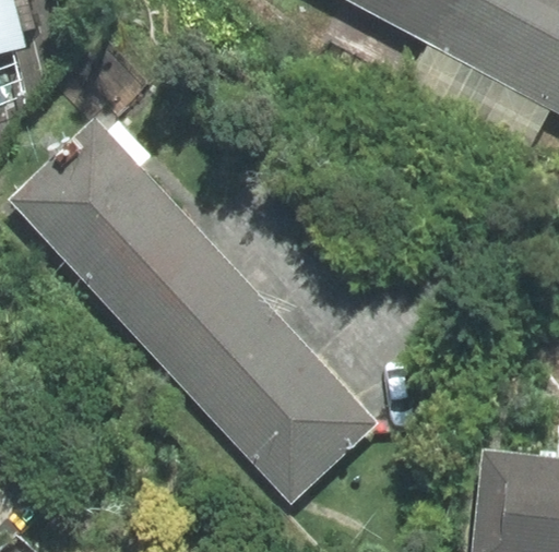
[(0,0),(0,58),(30,51),(15,0),(0,0)]
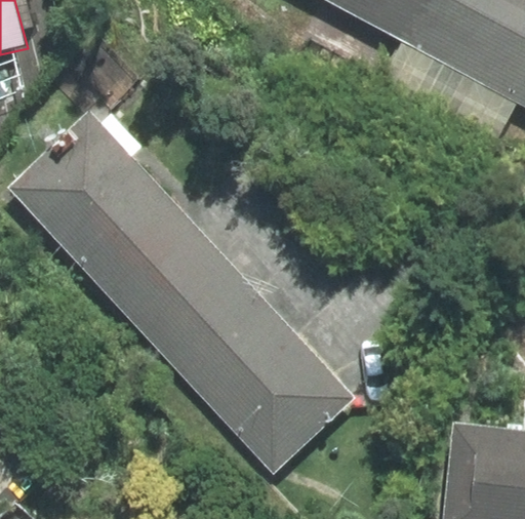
[(324,0),(401,41),(422,0),(324,0)]
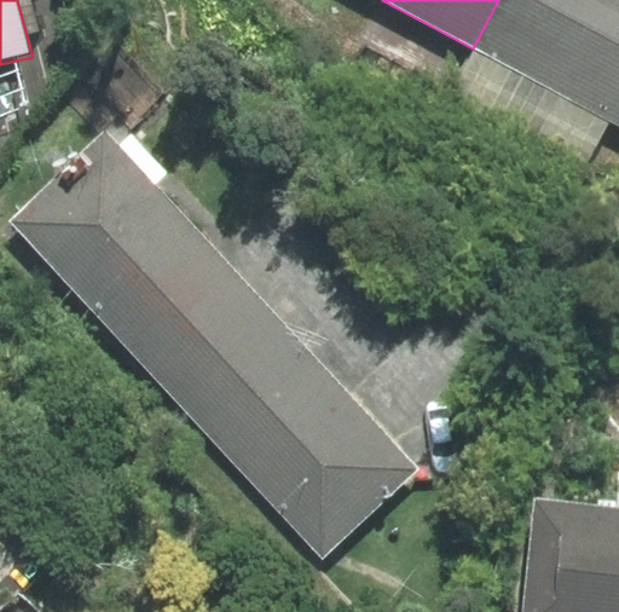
[(618,0),(498,0),(473,48),(618,128),(618,0)]
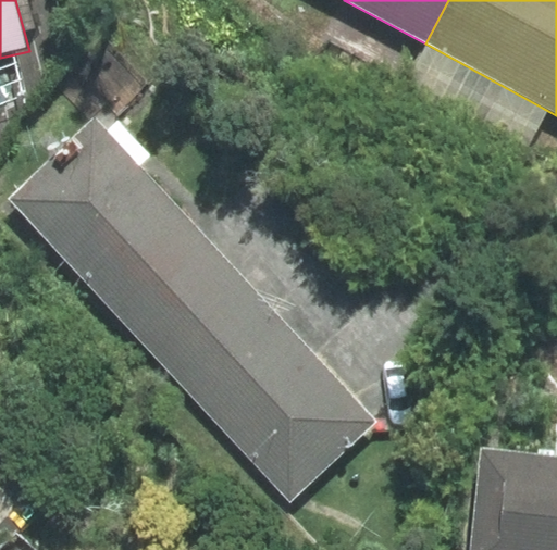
[(147,350),(235,269),(93,116),(4,198),(147,350)]
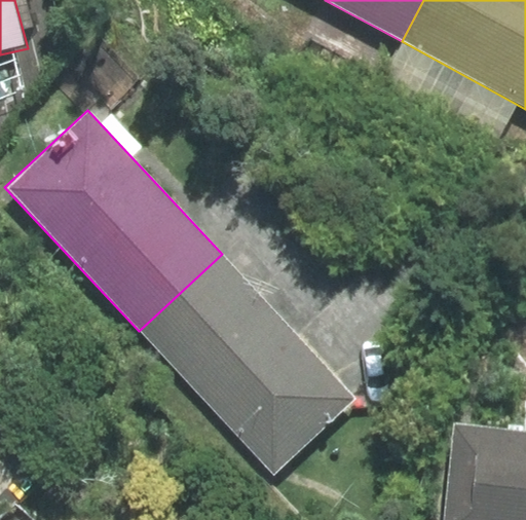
[(222,254),(139,331),(271,477),(355,399),(222,254)]
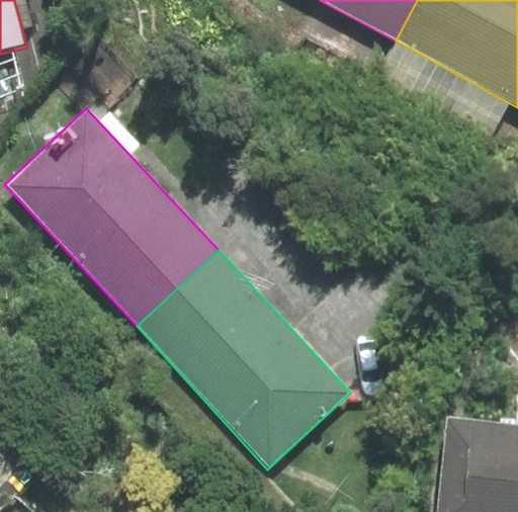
[(517,511),(517,424),(447,419),(439,511),(517,511)]
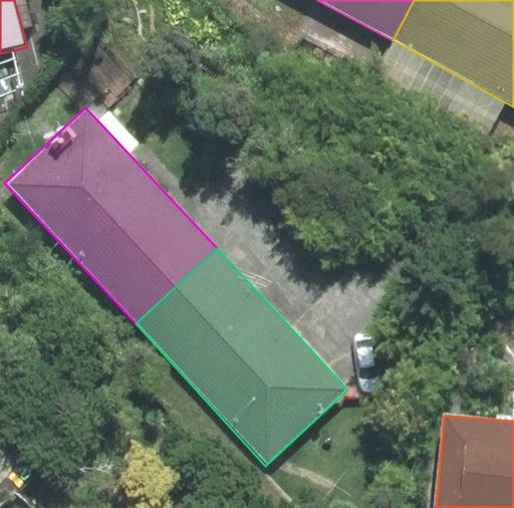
[(27,507),(17,497),(6,507),(27,507)]
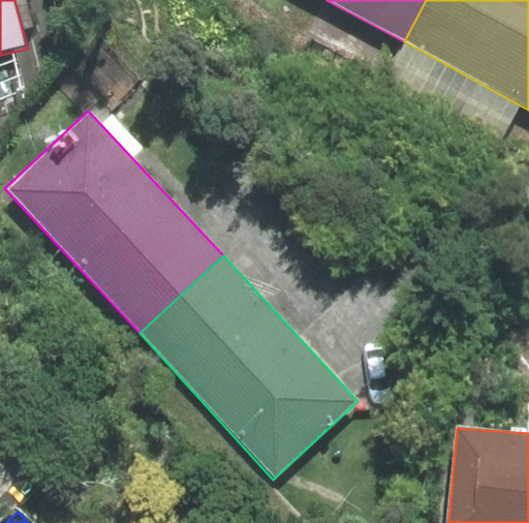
All buildings are outlined.
